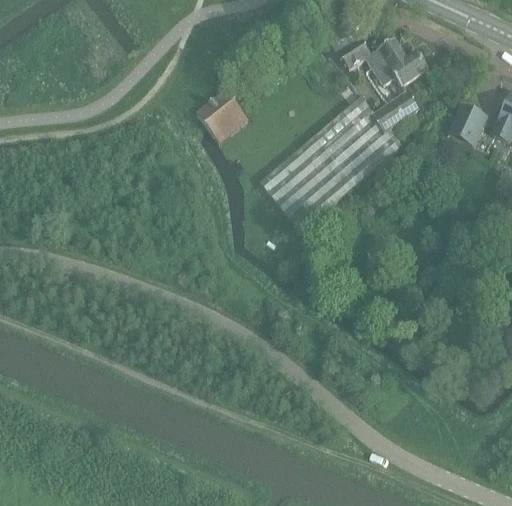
[(383,85),(395,76),(401,86),(428,67),(415,48),(406,54),(394,37),(370,53),(347,19),(324,35),(349,70),(365,59),(383,85)]
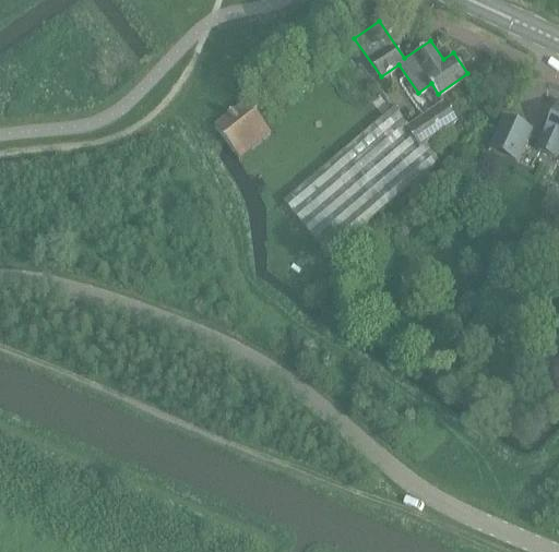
[(426,140),(458,117),(443,97),(407,122),(404,126),(418,145),(426,140)]
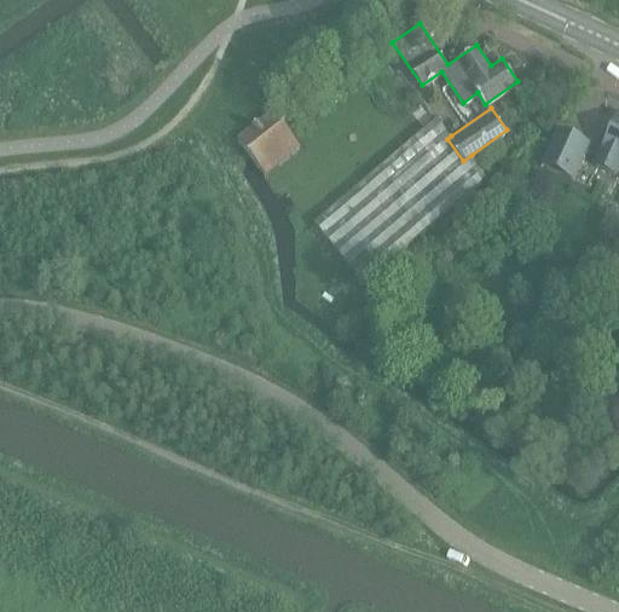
[(294,137),(272,109),(237,137),(260,165),(294,137)]
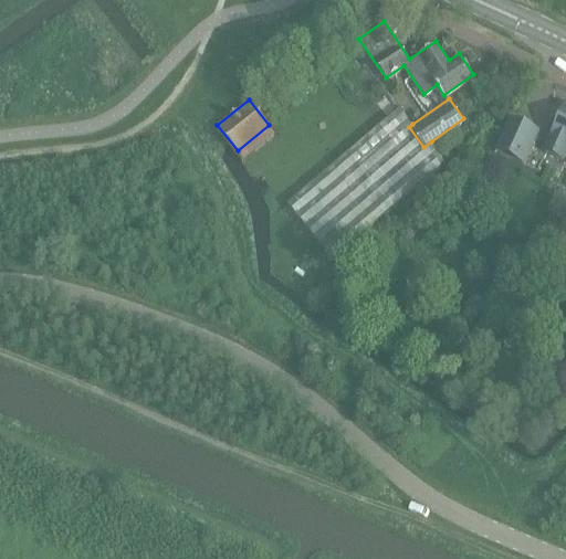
[(563,156),(565,147),(565,99),(551,134),(546,133),(541,147),(563,156)]
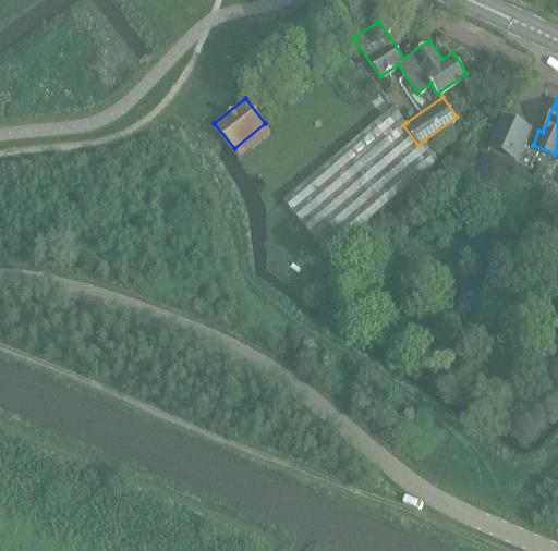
[(282,197),(327,253),(436,157),(425,139),(417,145),(403,125),(407,122),(393,103),(282,197)]
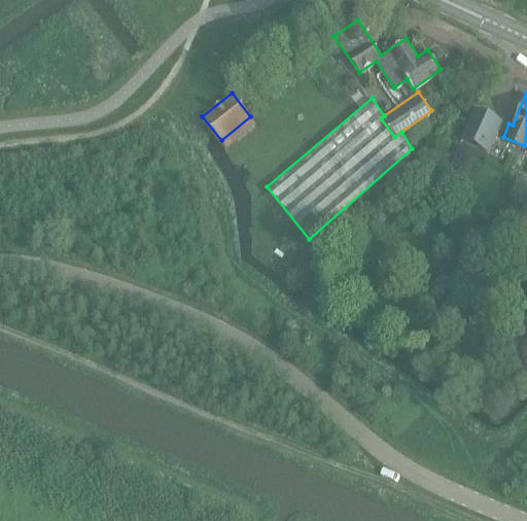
[(473,106),(460,137),(487,149),(501,119),(473,106)]
